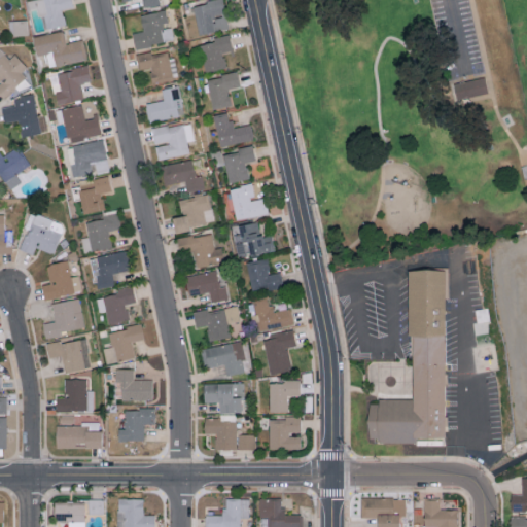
[(29,2),(37,0),(72,0),(74,7),(62,10),(66,26),(48,30),(45,16),(39,18),(38,10),(30,11),(29,2)]
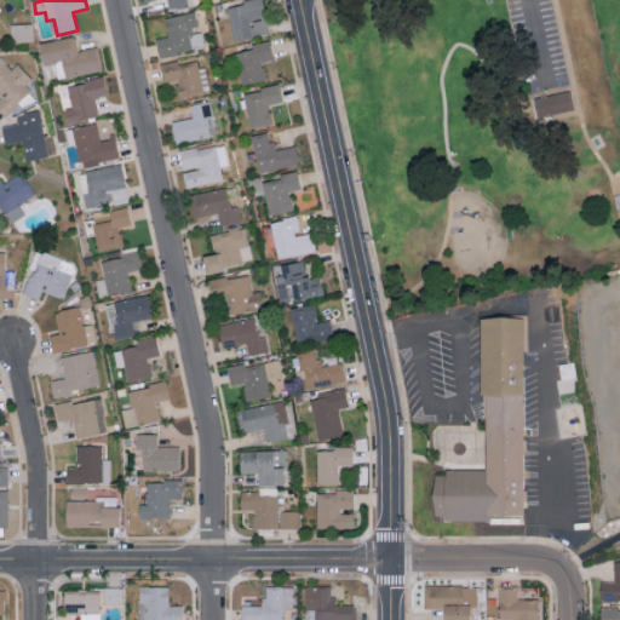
[(144,0),(187,0),(189,7),(170,11),(167,0),(156,0),(145,3),(144,0)]
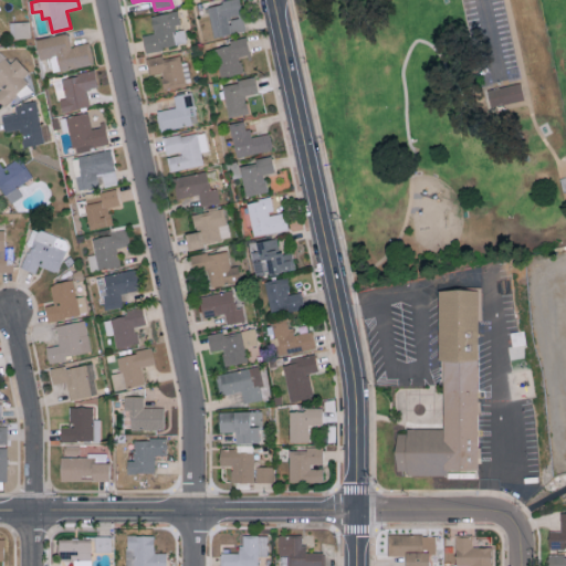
[(240,0),(231,0),(222,2),(223,6),(208,9),(215,39),(248,32),(244,18),(231,21),(231,24),(230,25),(229,21),(231,20),(231,18),(243,14),(240,0)]
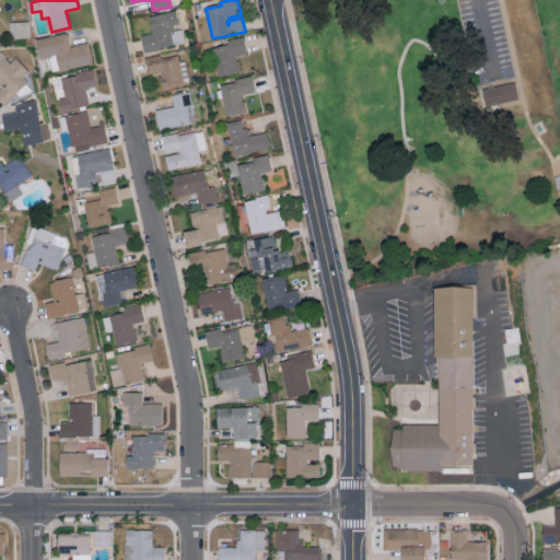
[(149,18),(176,11),(179,25),(174,26),(175,32),(182,30),(185,43),(161,48),(162,51),(144,55),(140,36),(152,34),(149,18)]
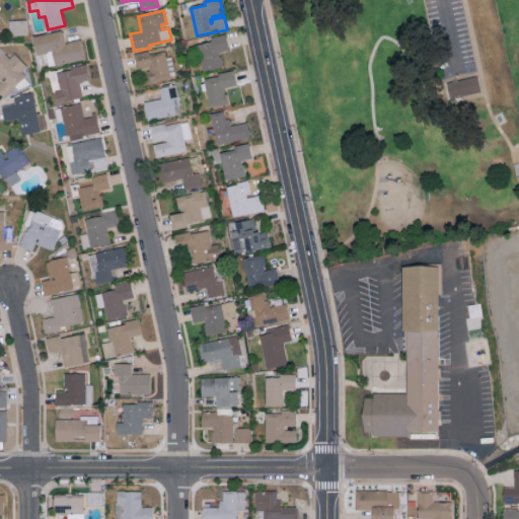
[(32,39),(62,31),(65,45),(82,41),(86,60),(56,66),(53,54),(36,57),(32,39)]
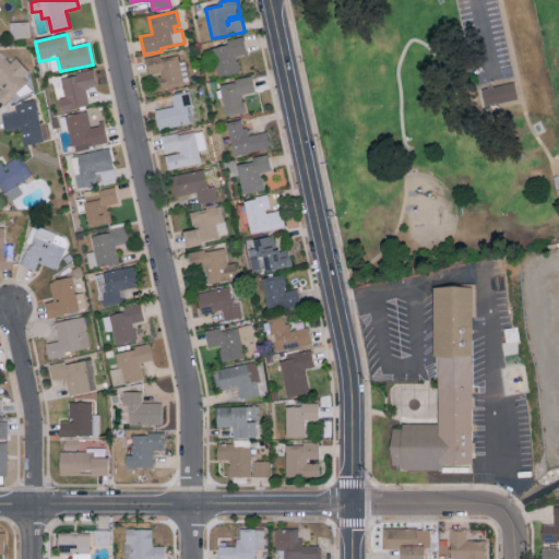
[(219,78),(213,49),(229,46),(228,42),(245,38),(248,56),(237,58),(241,72),(219,78)]
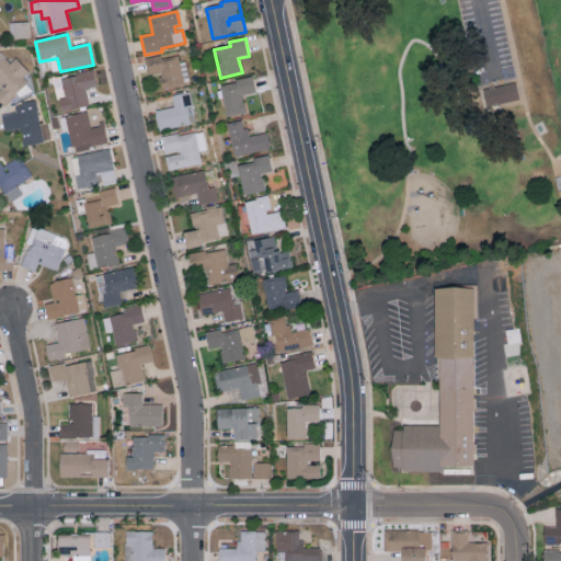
[(0,53),(11,65),(15,59),(30,73),(23,79),(29,84),(6,106),(0,101),(0,90),(1,90),(0,89),(0,53)]
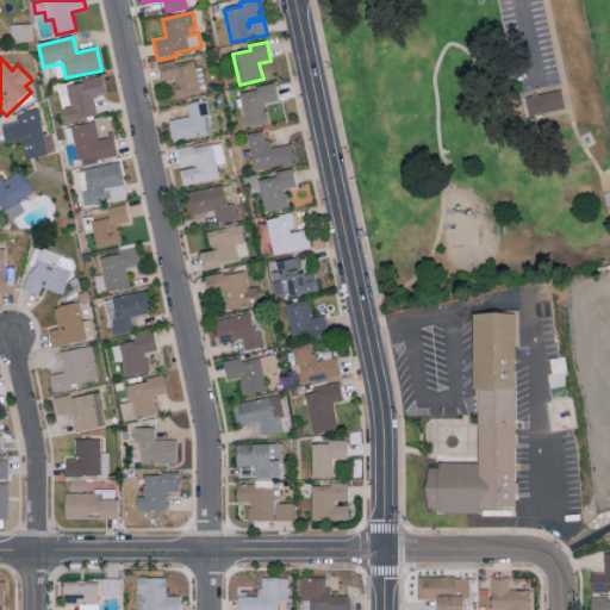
[(157,64),(175,61),(176,66),(193,62),(200,93),(176,99),(174,85),(176,85),(175,80),(162,83),(157,64)]
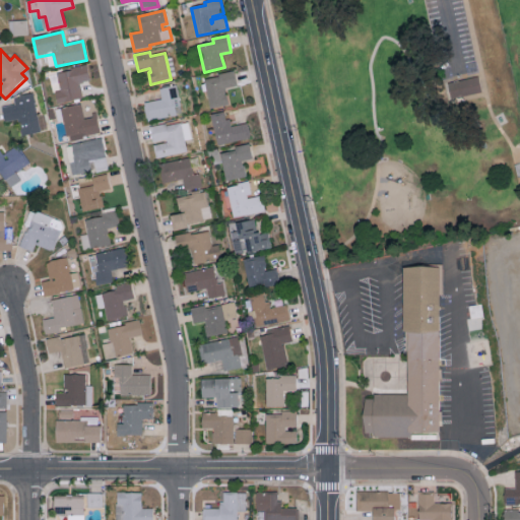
[(86,65),(70,68),(71,71),(52,75),(58,105),(82,99),(78,83),(90,80),(86,65)]
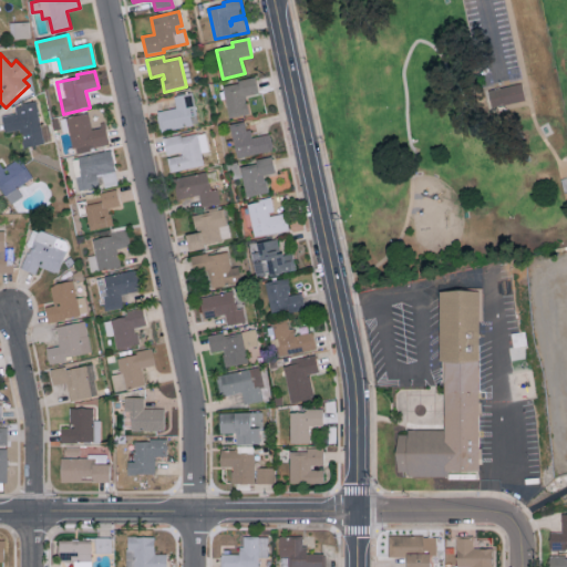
[(230,119),(223,88),(256,80),(258,93),(247,96),(251,113),(230,119)]
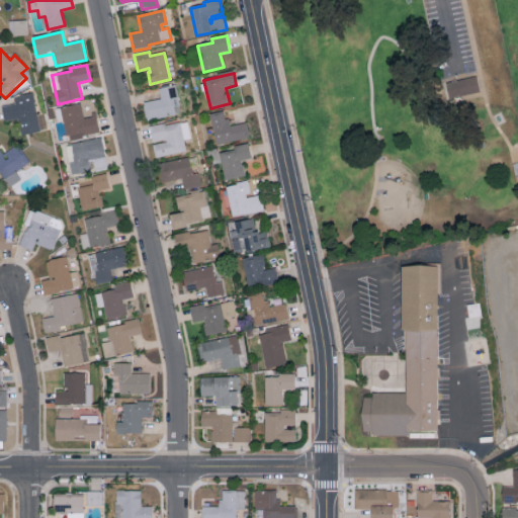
[(450,84),(453,98),(477,93),(473,79),(450,84)]
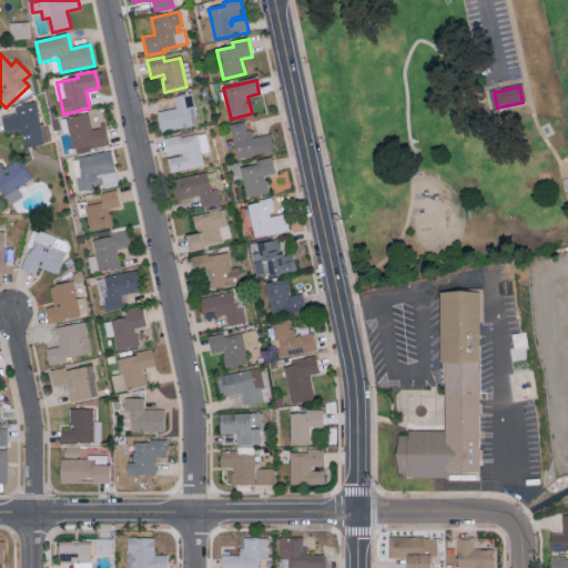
[(159,113),(178,110),(175,99),(192,94),(199,124),(193,125),(193,127),(163,134),(159,113)]
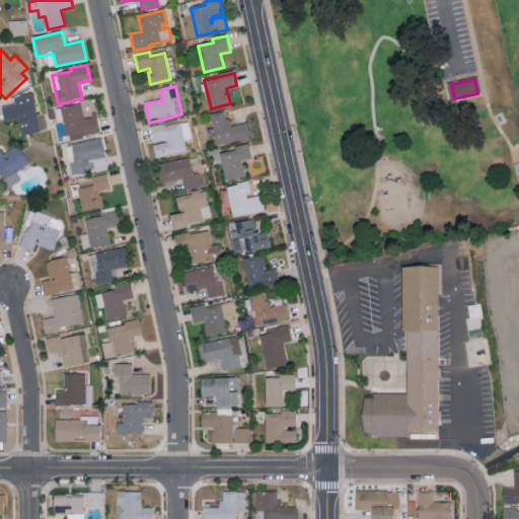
[(1,107),(15,104),(14,99),(21,97),(20,95),(33,93),(42,133),(21,137),(18,120),(5,123),(1,107)]
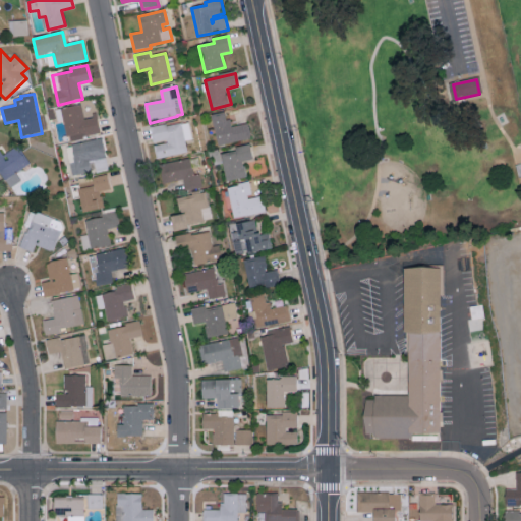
[(61,109),(81,105),(84,120),(94,118),(93,114),(96,113),(101,133),(83,137),(83,134),(67,137),(61,109)]
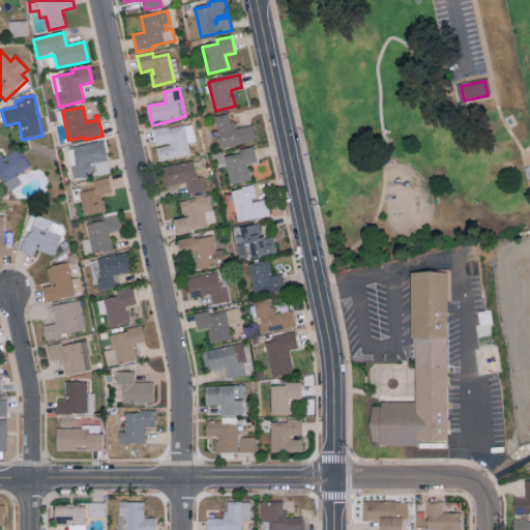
[(224,148),(216,118),(231,115),(234,130),(253,126),(256,141),(224,148)]
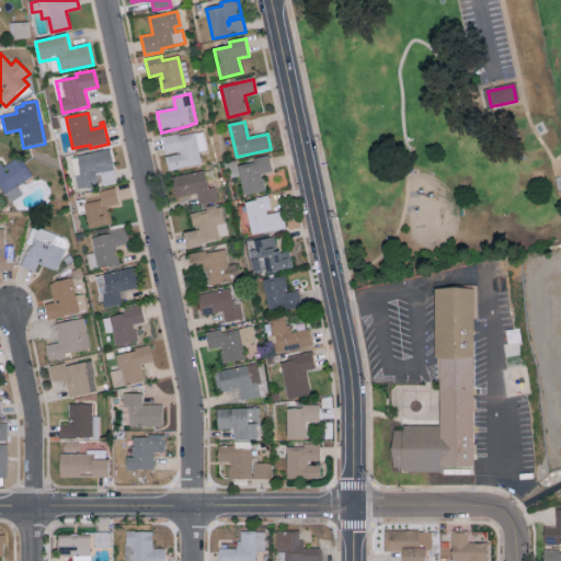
[(161,138),(179,134),(179,137),(195,133),(195,134),(203,133),(207,150),(199,152),(202,164),(169,171),(165,158),(180,155),(179,151),(164,155),(161,138)]
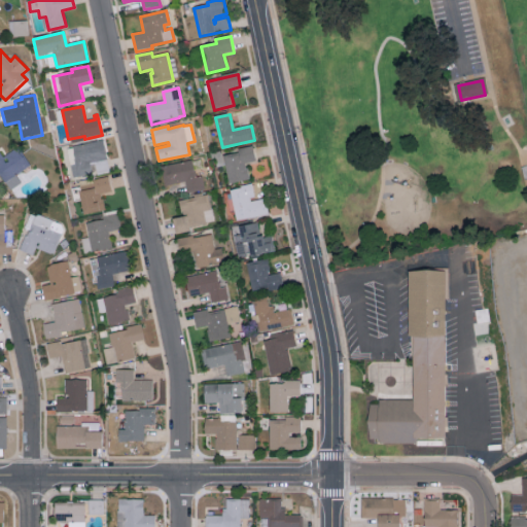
[(73,147),(103,141),(107,160),(91,164),(93,174),(74,178),(69,149),(73,148),(73,147)]
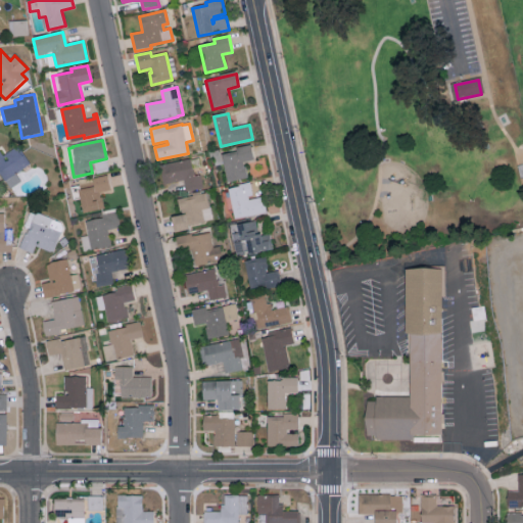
[(228,184),(222,157),(238,153),(237,148),(251,145),(255,160),(246,162),(250,179),(228,184)]
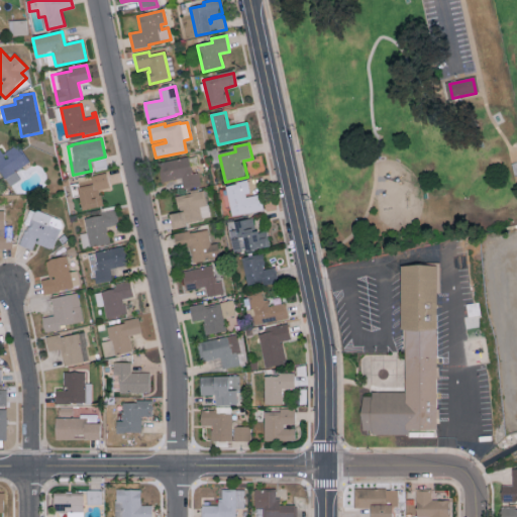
[(0,178),(0,150),(3,156),(19,144),(32,163),(3,183),(0,178)]
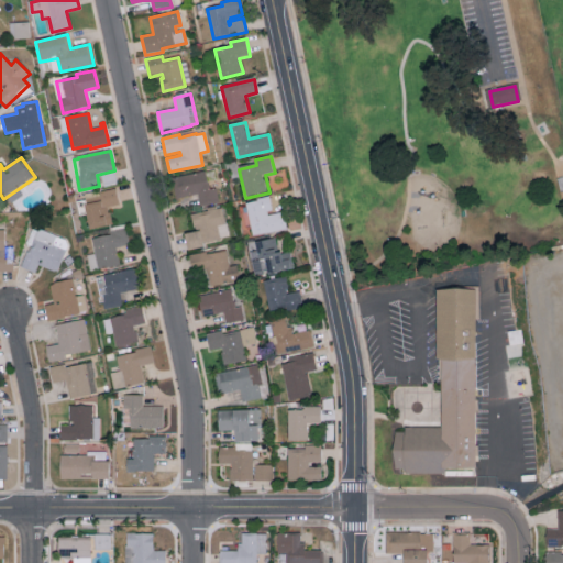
[(173,178),(206,172),(210,190),(217,189),(219,203),(200,207),(198,195),(177,199),(173,178)]
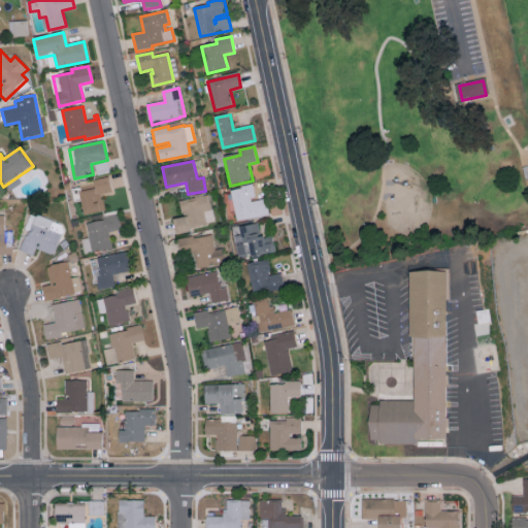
[(108,177),(94,180),(95,185),(79,188),(86,216),(106,211),(103,199),(101,200),(101,195),(111,193),(108,177)]
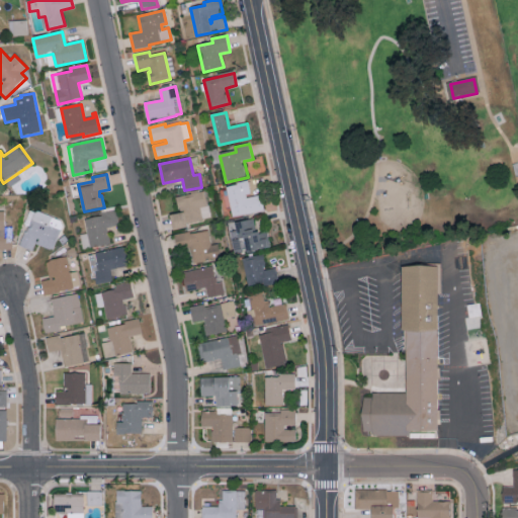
[(233,218),(227,187),(249,182),(251,193),(247,194),(248,198),(260,196),(264,210),(233,218)]
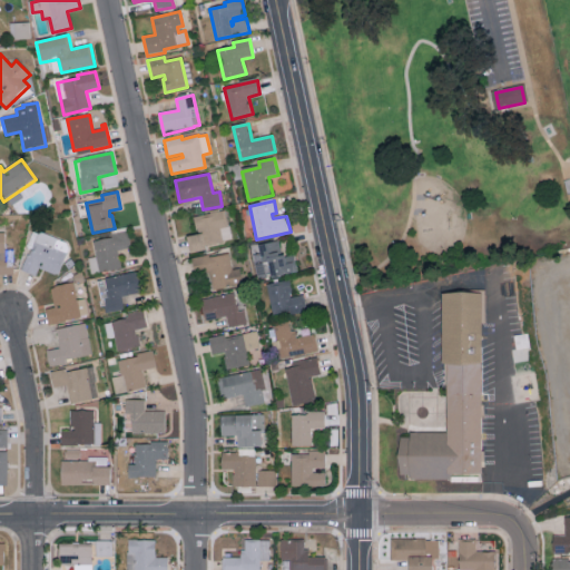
[(193,217),(224,210),(228,228),(222,229),(224,243),(207,247),(207,249),(190,254),(187,237),(200,235),(199,231),(196,232),(193,217)]
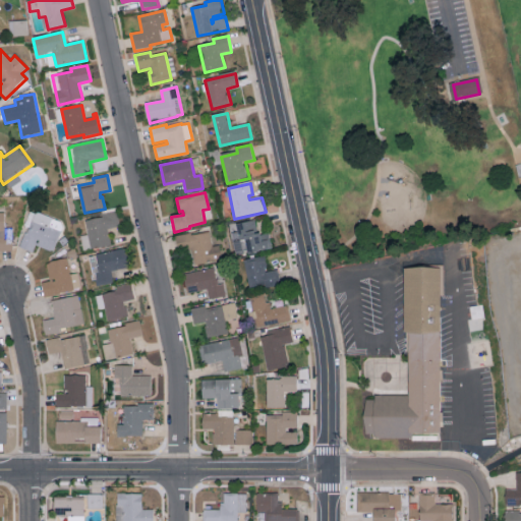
[(102,215),(117,211),(121,227),(108,230),(111,245),(92,249),(85,222),(103,218),(102,215)]
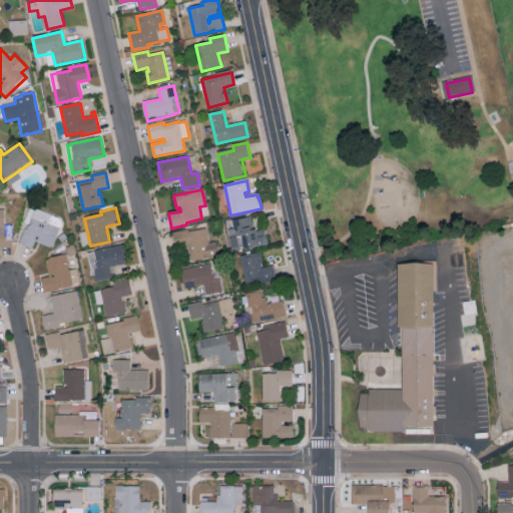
[(0,209),(5,209),(5,225),(12,224),(12,247),(0,247),(0,209)]
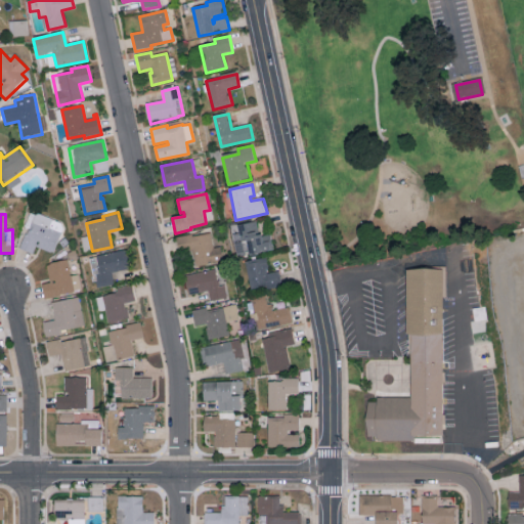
[(36,214),(52,220),(49,229),(61,233),(53,254),(36,247),(33,255),(20,249),(26,234),(28,235),(36,214)]
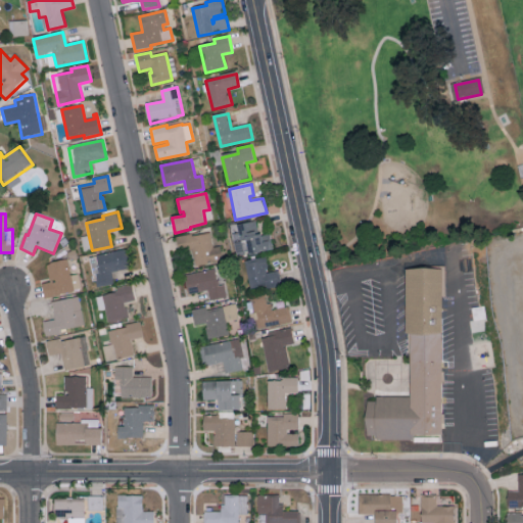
[(238,226),(255,223),(258,235),(263,234),(265,242),(270,241),(272,250),(250,255),(247,240),(242,242),(238,226)]
